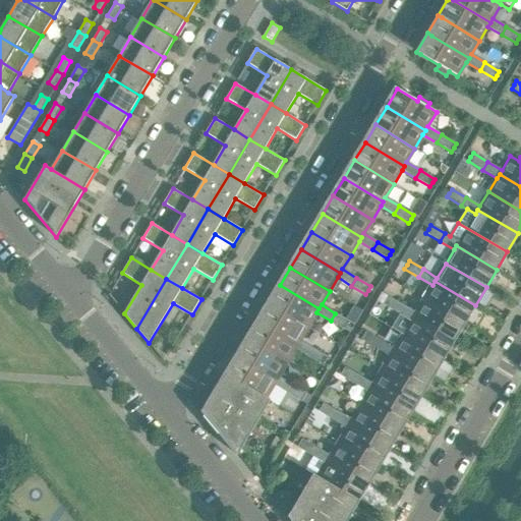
[(475,305),(435,281),(432,285),(424,299),(465,323),(475,305)]
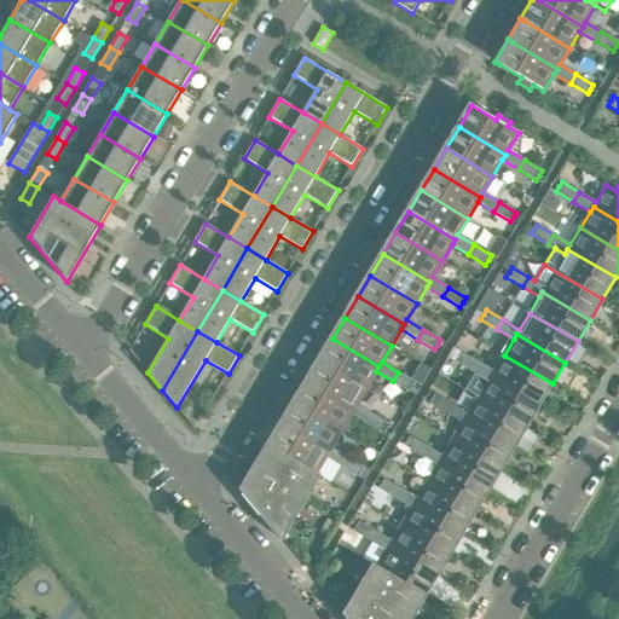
[(379,366),(333,339),(319,360),(366,388),(376,371),(379,366)]
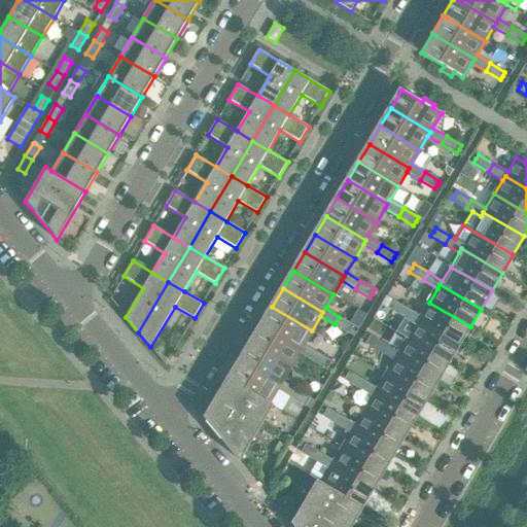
[(407,308),(392,300),(390,304),(387,308),(401,316),(407,308)]
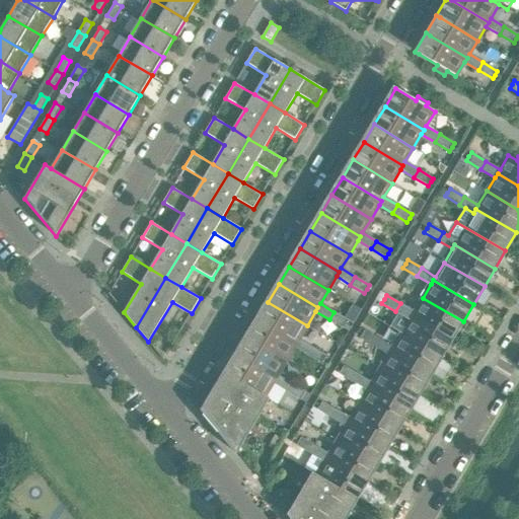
[(463,321),(423,298),(415,311),(400,303),(395,311),(410,319),(413,315),(452,340),(463,321)]
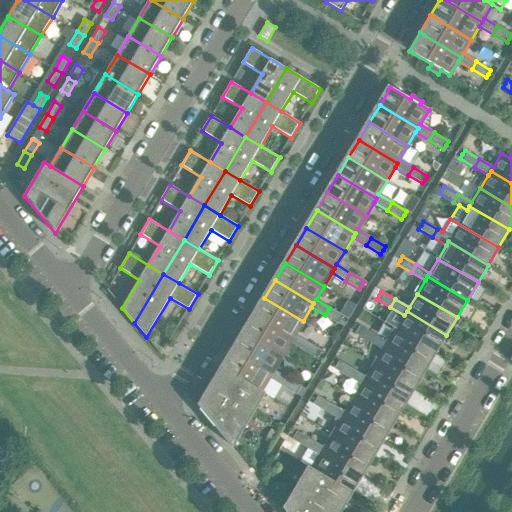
[(294,334),(303,321),(264,298),(254,315),(292,338),(290,342),(304,351),(308,343),(294,334)]
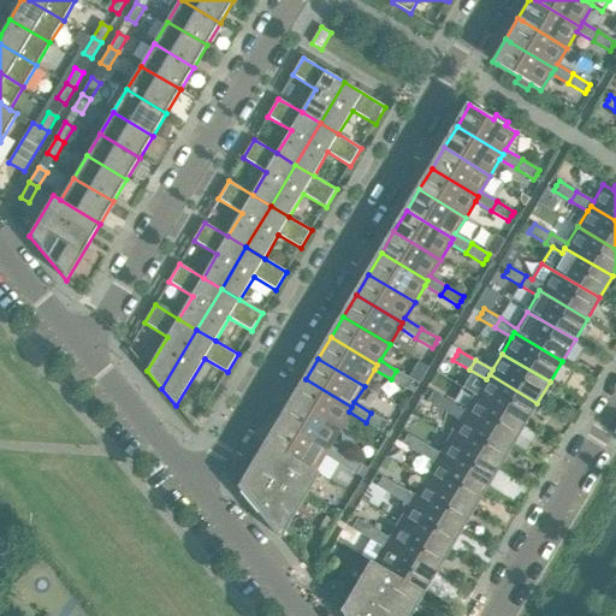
[(413,380),(396,371),(391,379),(408,390),(410,385),(413,380)]
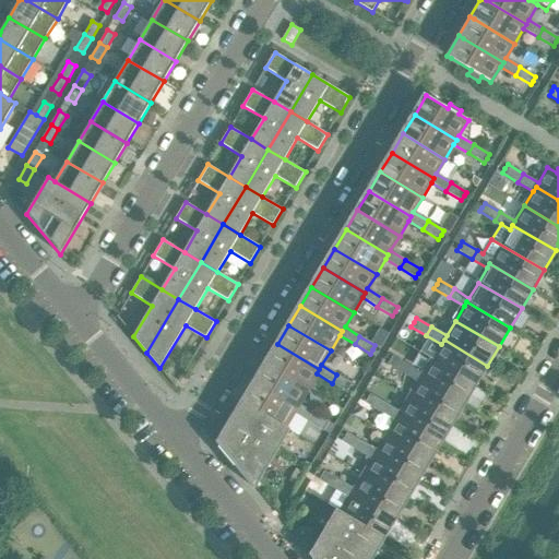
[(487,366),(444,340),(441,344),(432,358),(476,385),(487,366)]
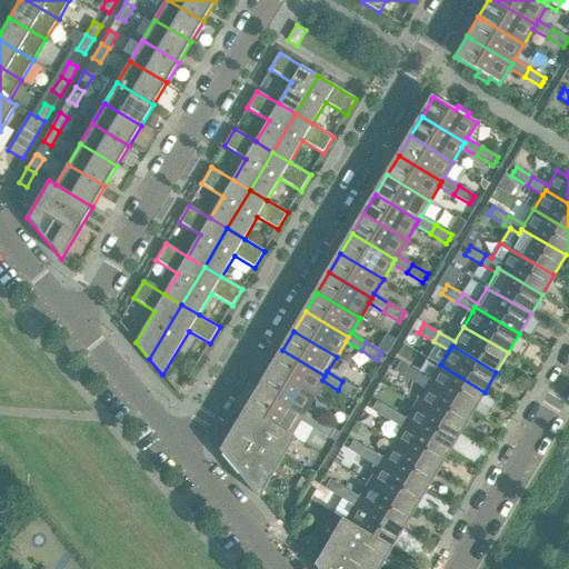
[(325,376),(282,350),(270,370),(313,396),(322,380),(325,376)]
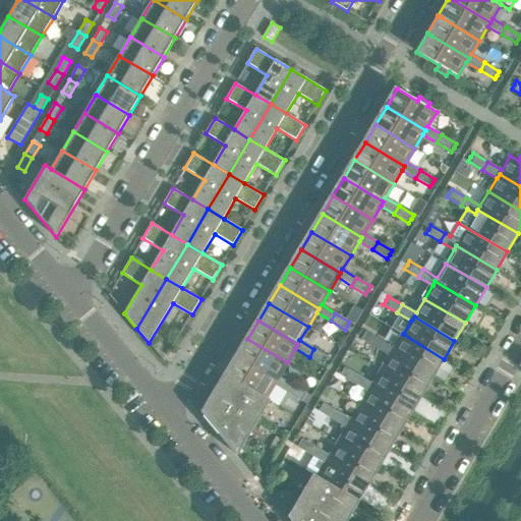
[(361,340),(375,348),(381,340),(366,332),(364,336),(361,340)]
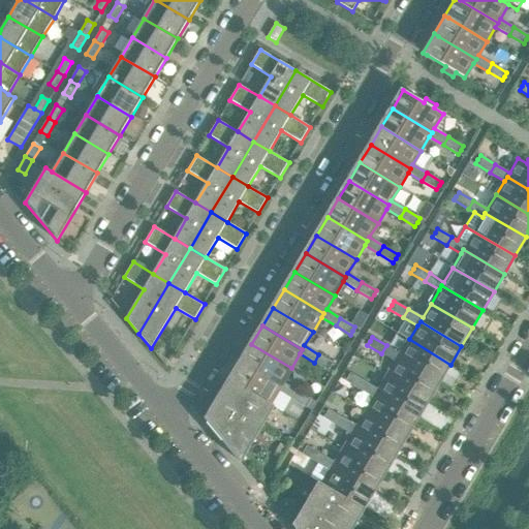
[(450,365),(409,339),(401,353),(386,345),(381,353),(396,362),(399,358),(440,382),(450,365)]
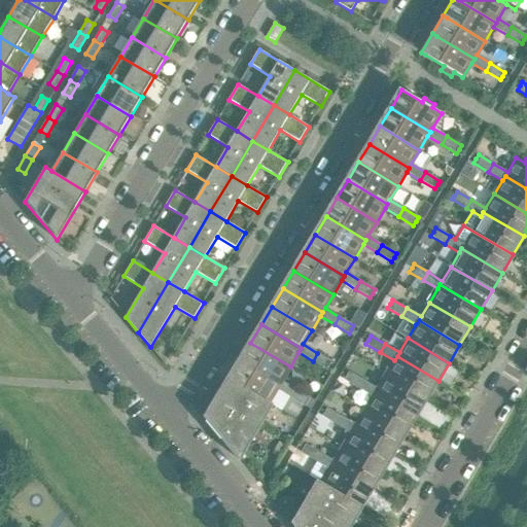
[(282,380),(290,366),(250,343),(240,361),(279,384),(277,388),(291,397),(295,389),(282,380)]
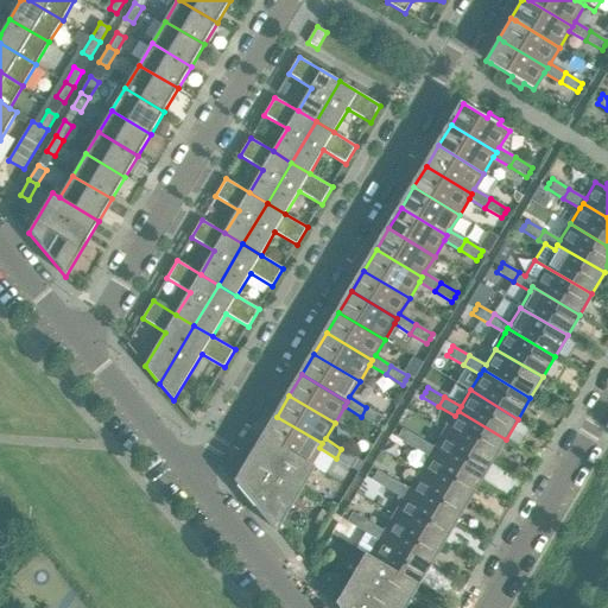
[(380,422),(382,417),(366,407),(361,417),(378,426),(380,422)]
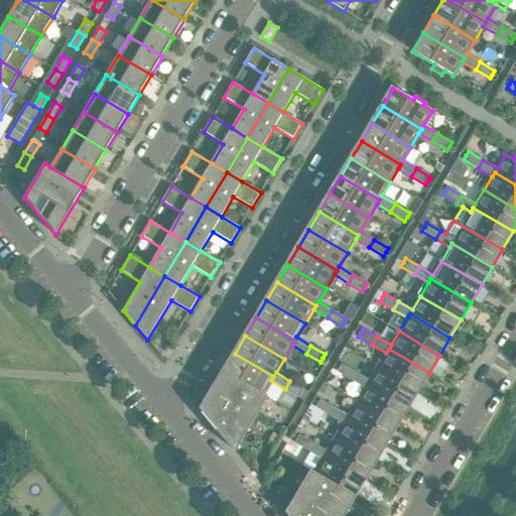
[(429,373),(389,349),(386,353),(378,367),(418,391),(429,373)]
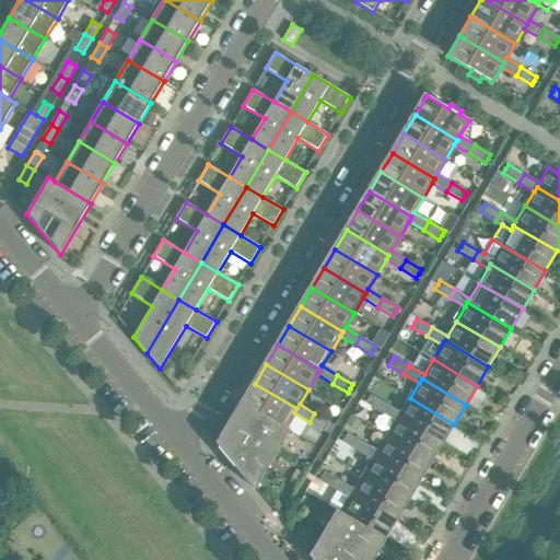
[(296,408),(255,384),(243,403),(286,428),(290,431),(291,430),(286,427),(294,412),(296,408)]
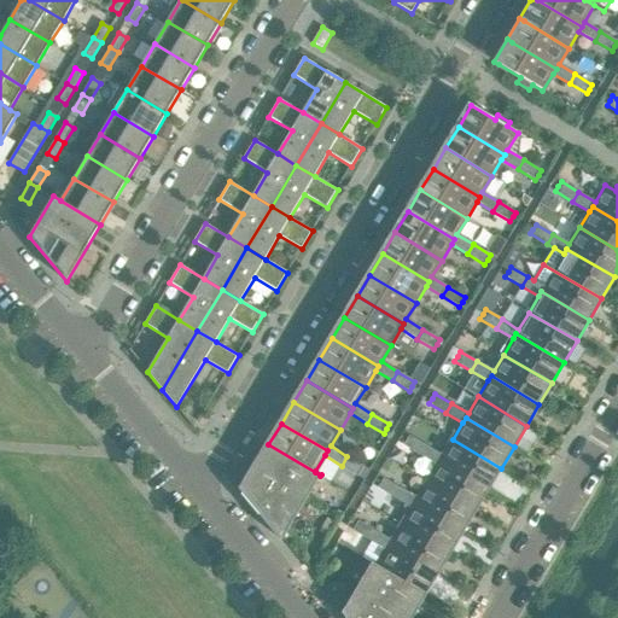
[(426,445),(409,436),(407,441),(403,445),(420,455),(426,445)]
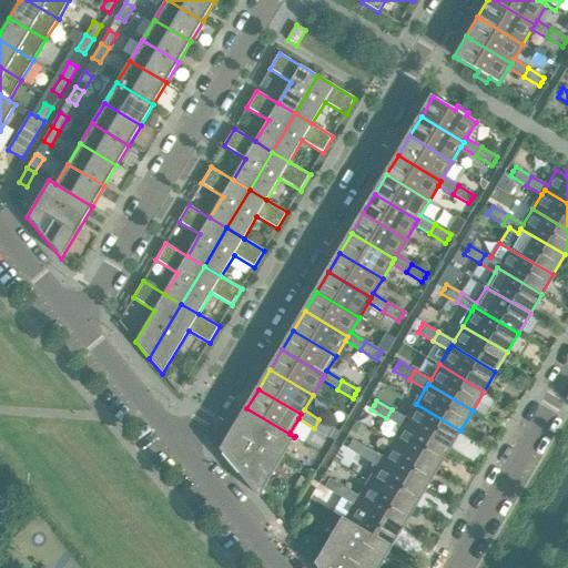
[(460,430),(416,404),(407,418),(392,409),(386,418),(402,427),(405,423),(449,449),(460,430)]
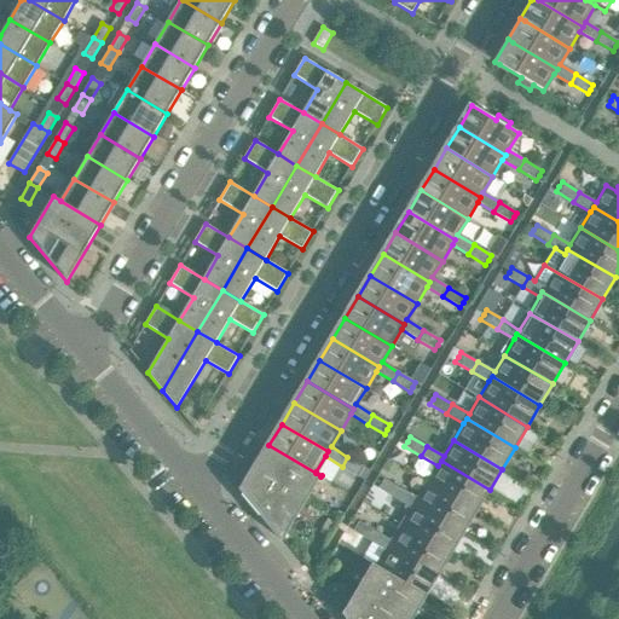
[(254,463),(239,489),(282,542),(283,539),(308,498),(320,476),(316,473),(268,445),(258,466),(254,463)]
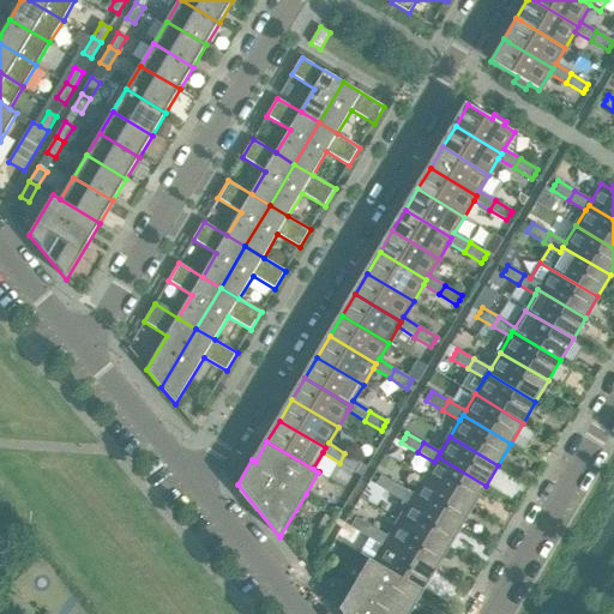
[(359,468),(361,463),(344,453),(339,463),(356,473),(359,468)]
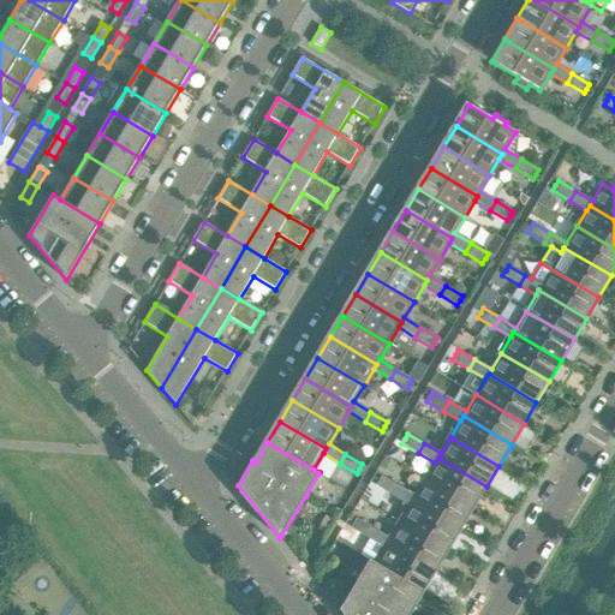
[(390,473),(398,463),(386,457),(380,467),(390,473)]
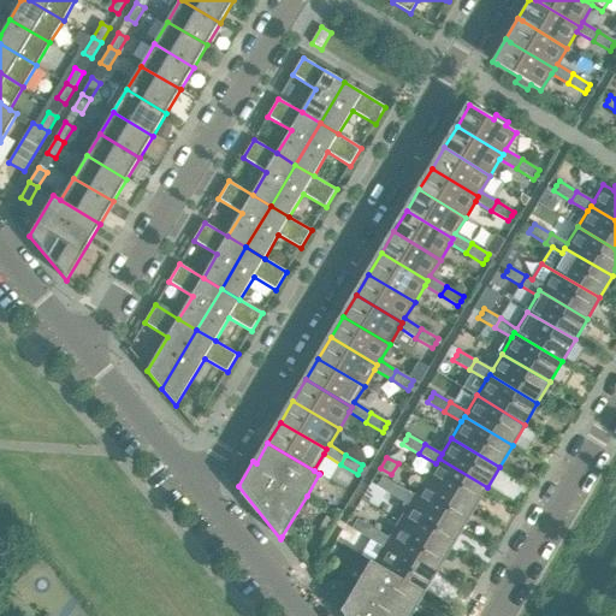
[(487,487),(439,458),(436,463),(426,480),(474,510),(487,487)]
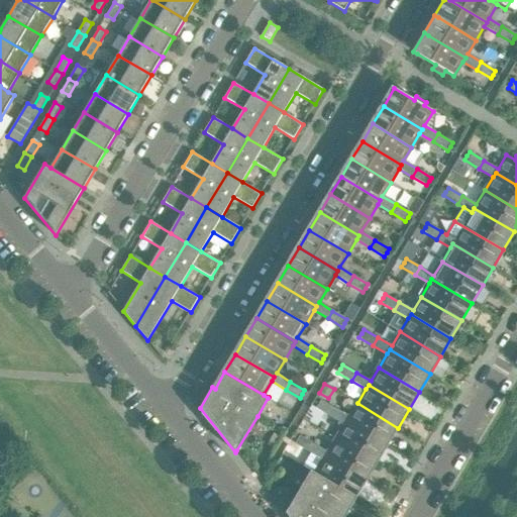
[(330,417),(335,409),(321,400),(319,404),(316,408),(330,417)]
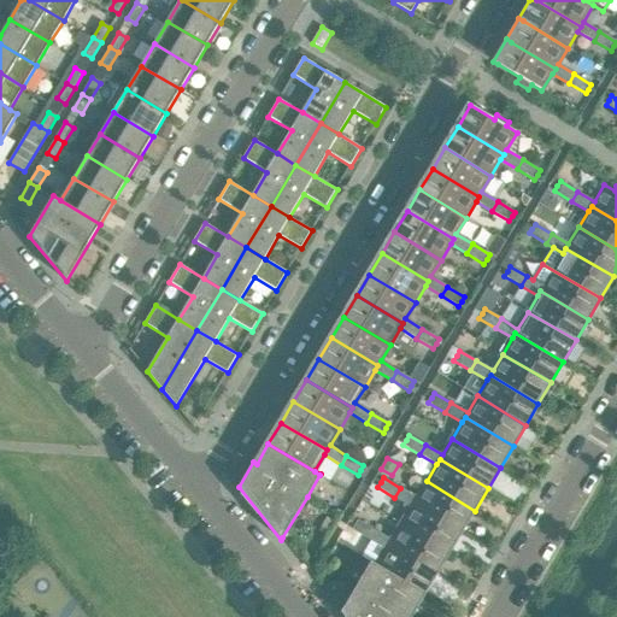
[(475,511),(427,481),(416,498),(400,488),(394,498),(411,507),(415,503),(463,532),(475,511)]
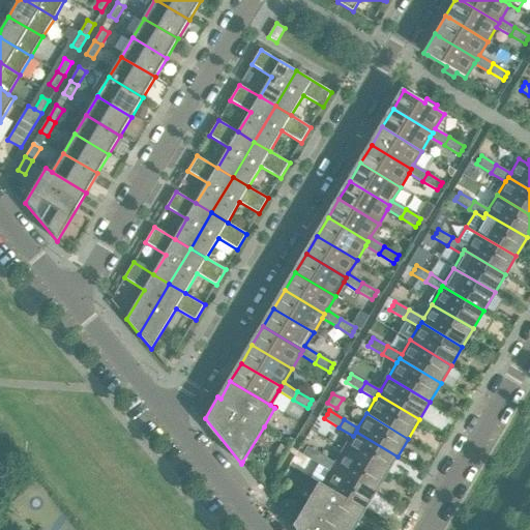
[(398,457),(356,432),(353,436),(345,449),(387,475),(398,457)]
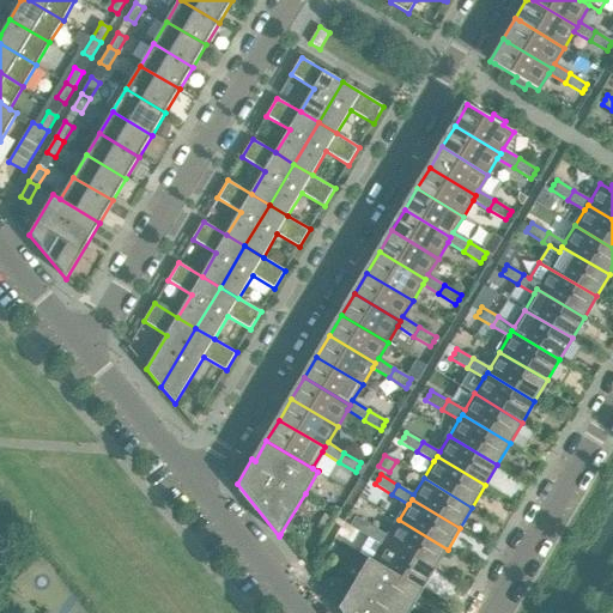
[(366,535),(372,527),(356,516),(353,521),(350,526),(366,535)]
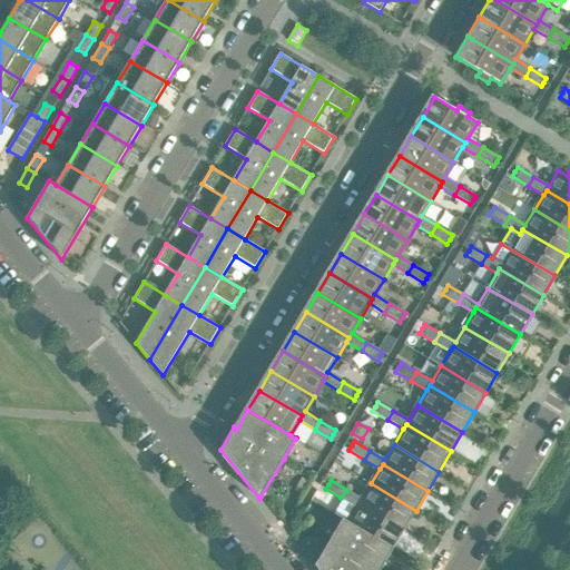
[(416,511),(371,483),(361,499),(346,490),(341,498),(356,508),(360,503),(404,530),(416,511)]
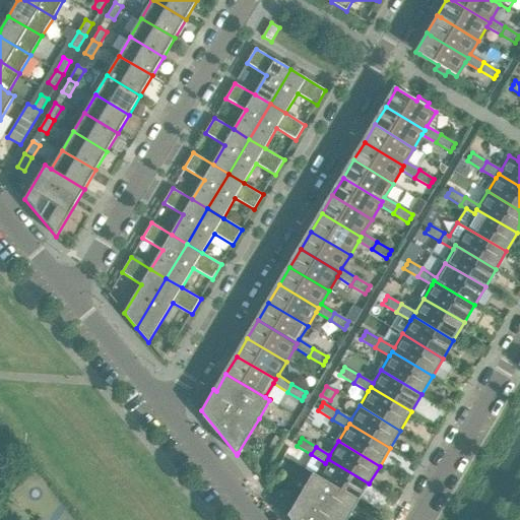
[(369,483),(328,459),(325,463),(317,475),(313,472),(312,473),(359,502),(369,483)]
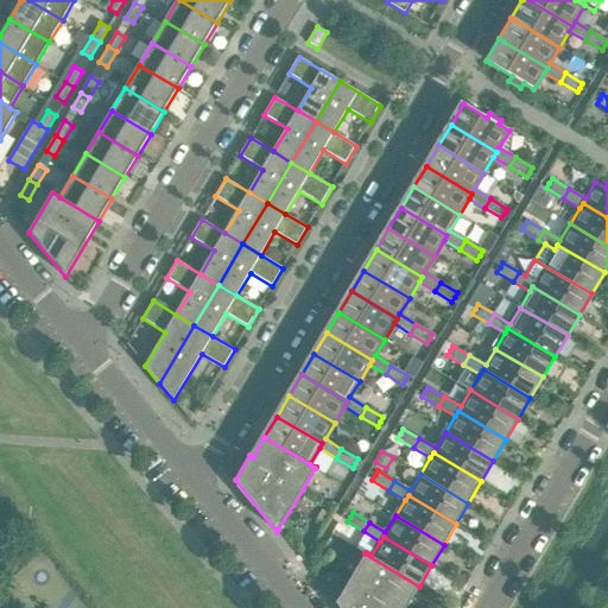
[(419,587),(365,553),(353,574),(336,602),(341,607),(405,607),(406,607),(419,587)]
